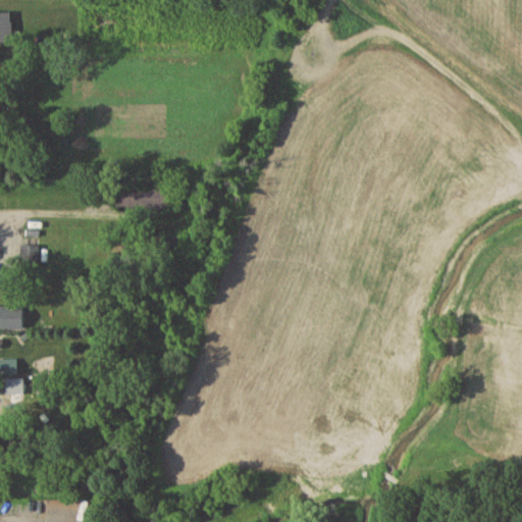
[(172,188),(116,188),(116,208),(172,208),(172,188)]
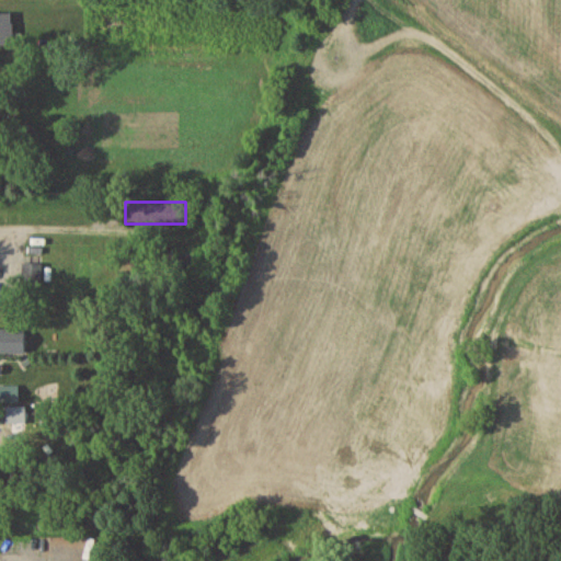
[(42,283),(42,261),(24,261),(24,283),(42,283)]
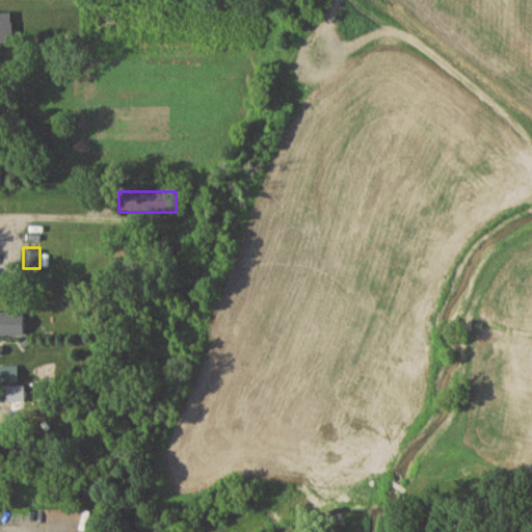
[(24,311),(0,311),(0,335),(24,335),(24,311)]
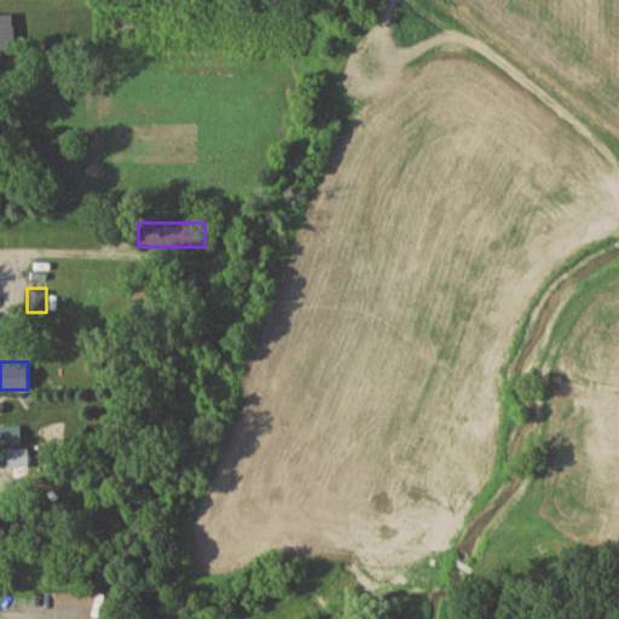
[(21,427),(0,426),(0,444),(21,444),(21,427)]
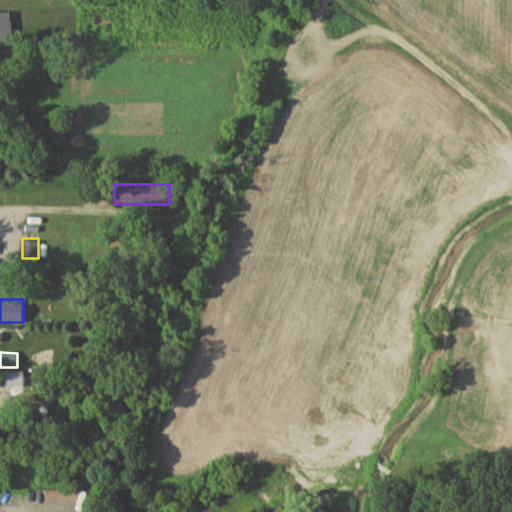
[(1,387),(20,387),(20,372),(1,372),(1,387)]
